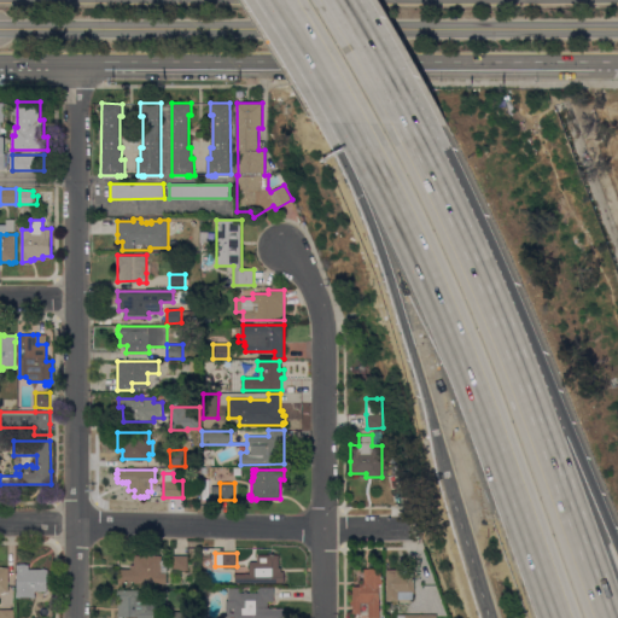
[(162,555),(162,560),(167,560),(167,583),(135,583),(135,582),(118,582),(118,570),(130,569),(130,565),(135,565),(135,555),(162,555)]
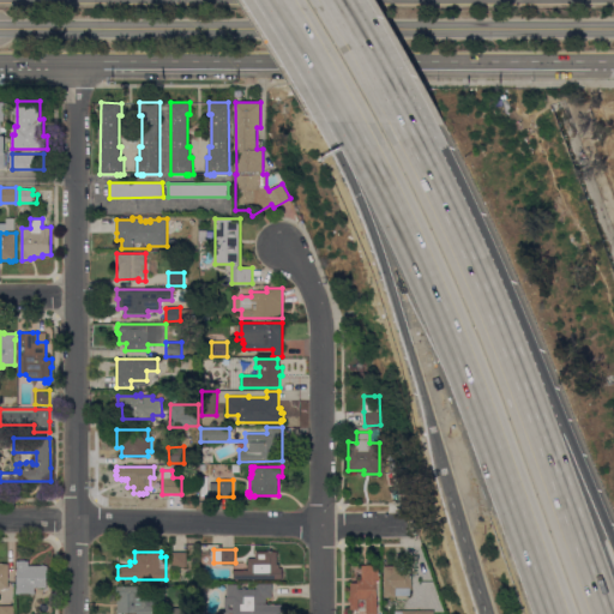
[(187,552),(187,566),(173,566),(173,552),(187,552)]
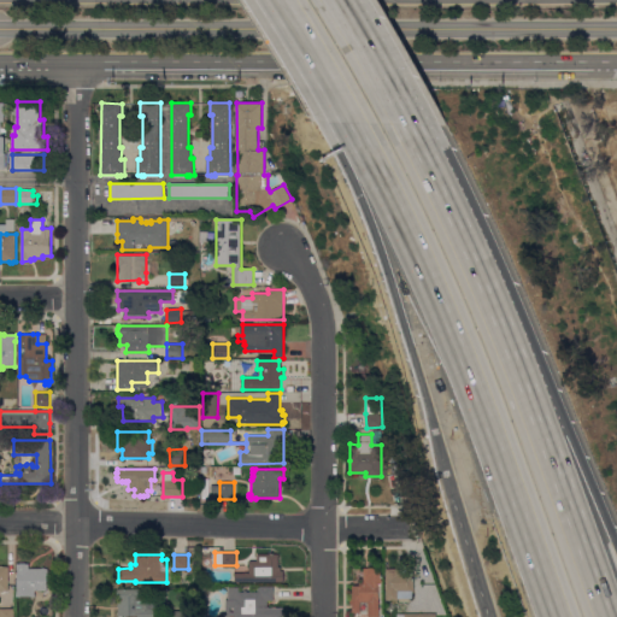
[(274,554),(274,562),(283,562),(283,581),(236,581),(236,573),(250,573),(250,560),(258,560),(258,554),(274,554)]
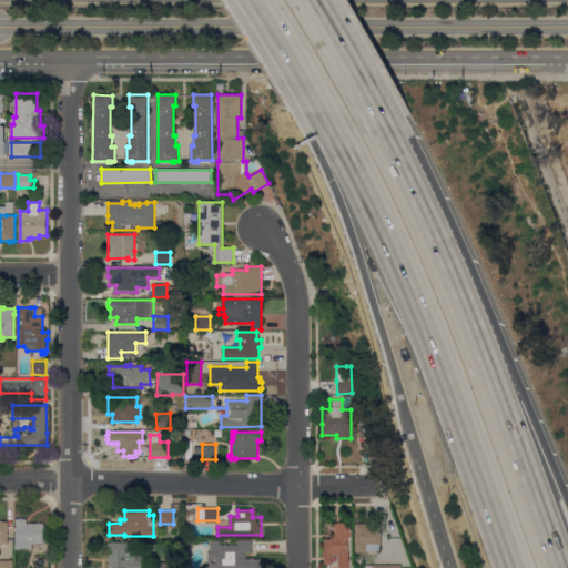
[(27,518),(27,523),(43,523),(43,544),(32,544),(32,549),(17,549),(16,518),(27,518)]
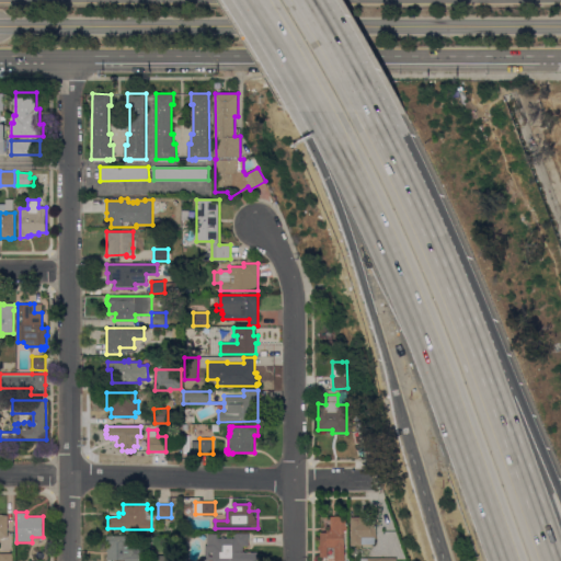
[(331,516),(347,516),(347,530),(344,530),(344,546),(345,546),(345,560),(334,560),(334,557),(320,557),(320,550),(318,550),(318,545),(320,545),(320,539),(320,533),(327,533),(327,529),(331,529),(331,516)]
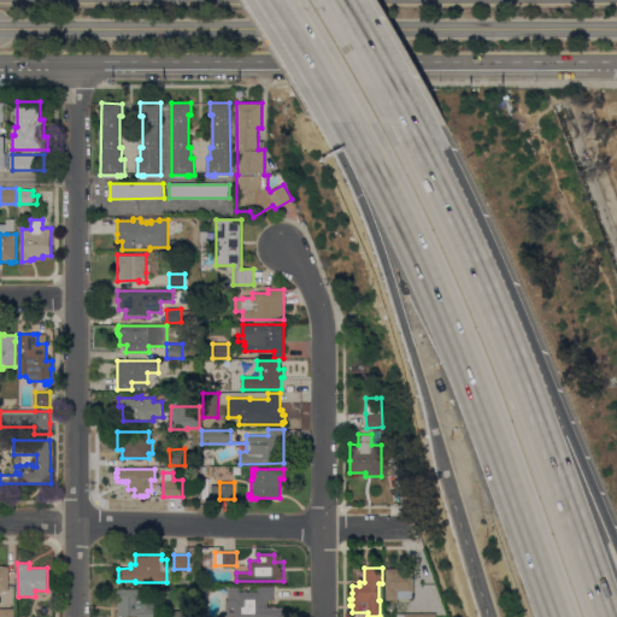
[(387,569),(413,569),(413,592),(399,592),(399,599),(387,599),(387,569)]
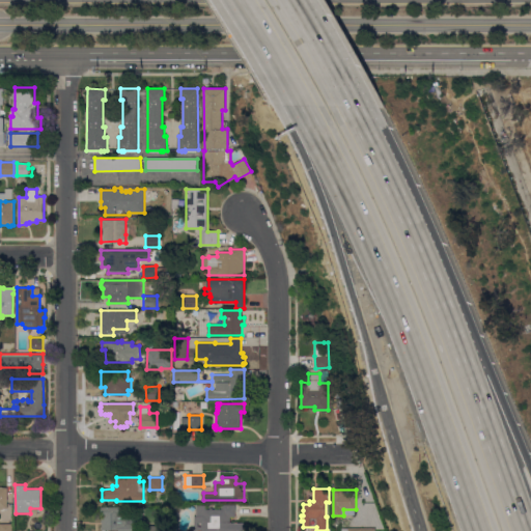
[(197,515),(197,505),(205,505),(205,509),(222,509),(222,504),(235,504),(235,516),(230,516),(230,522),(232,522),(232,523),(244,523),(244,530),(202,530),(194,530),(194,515),(197,515)]
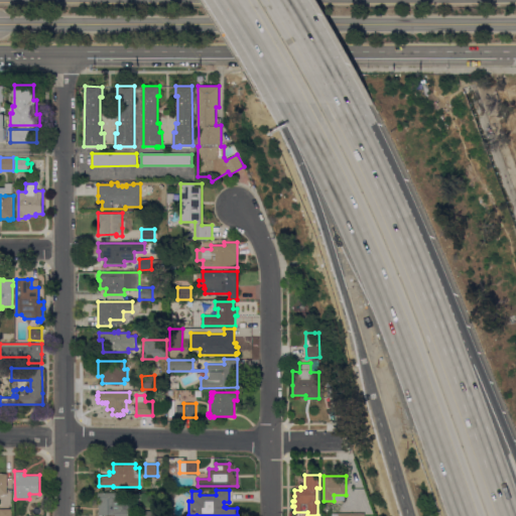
[(120,493),(120,503),(125,503),(125,509),(128,509),(128,515),(99,515),(99,504),(99,493),(120,493)]
